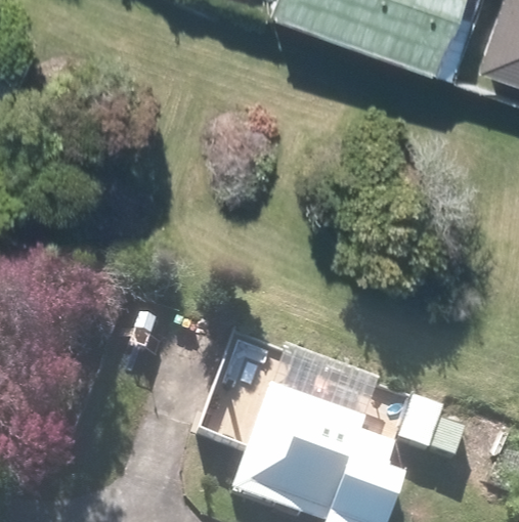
[(436,0),(248,0),(246,9),(411,71),(436,0)]
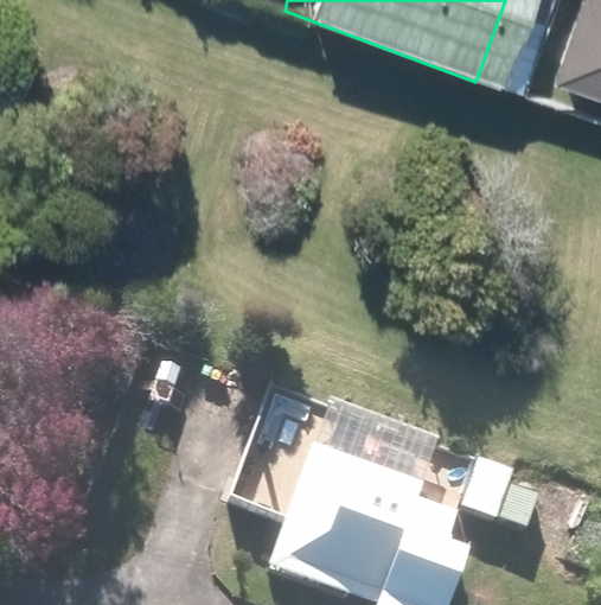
[(600,0),(551,0),(525,77),(600,102),(600,0)]
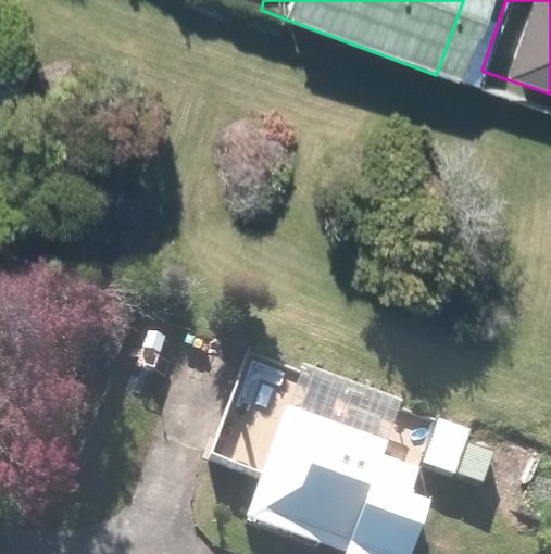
[(378,461),(396,415),(298,378),(246,516),(343,553),(430,553),(448,508),(414,495),(421,477),(378,461)]
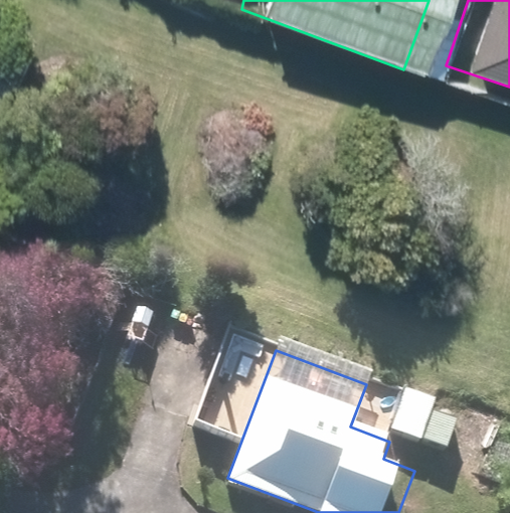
[(433,414),(439,397),(405,386),(388,435),(448,455),(459,423),(433,414)]
